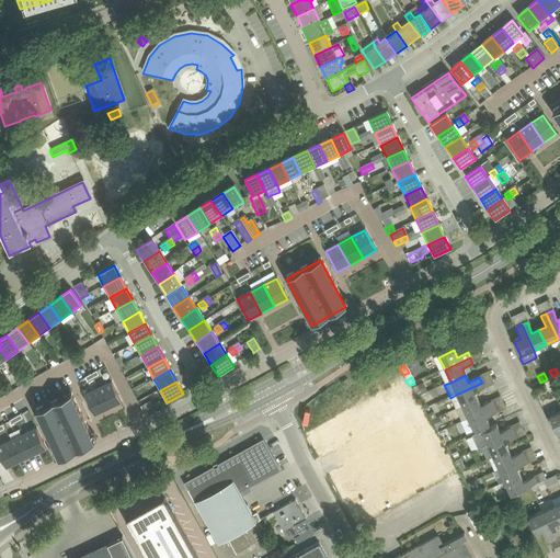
[(482,383),(456,395),(463,408),(477,400),(473,394),(484,389),(482,383)]
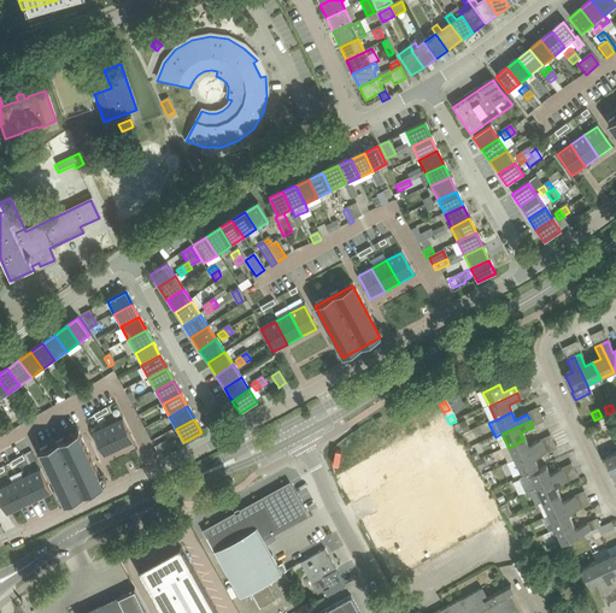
[(107,428),(118,452),(134,444),(122,422),(107,428)]
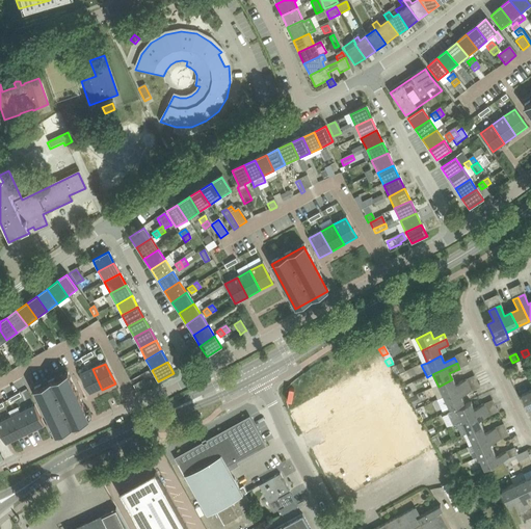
[(395,367),(399,375),(404,373),(400,365),(395,367)]
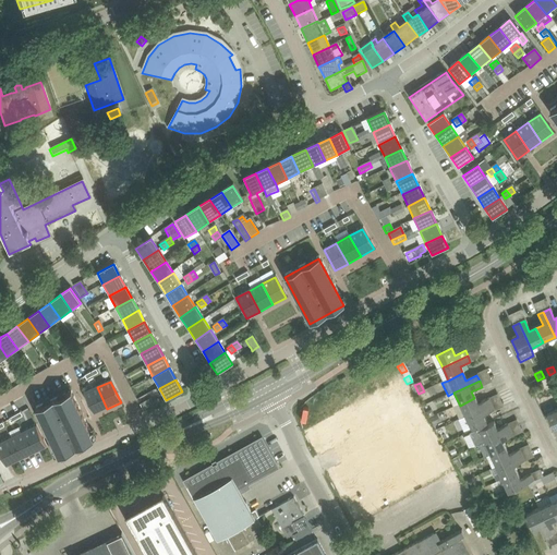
[(97,387),(84,394),(94,415),(107,409),(97,387)]
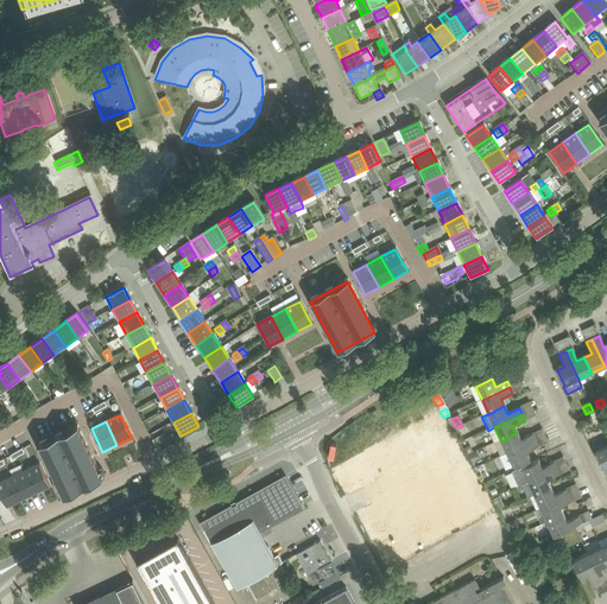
[(102,479),(77,427),(39,445),(64,498),(102,479)]
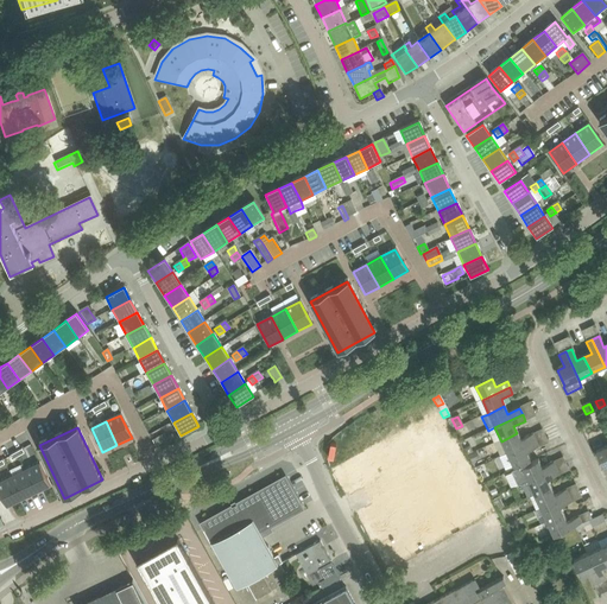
[(459,433),(461,440),(469,439),(467,431),(459,433)]
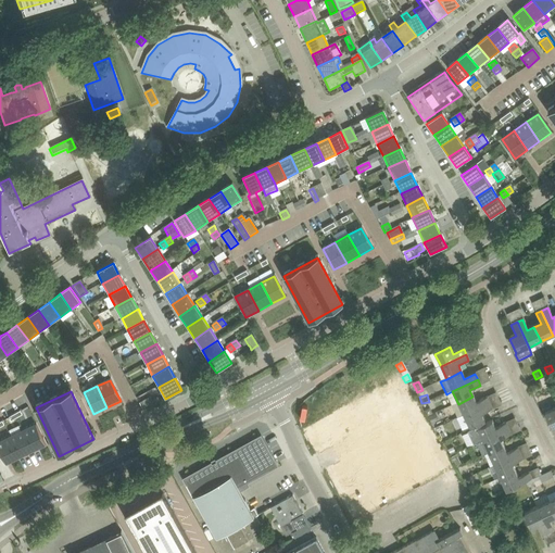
[(472,397),(458,404),(464,416),(489,404),(487,399),(476,403),(472,397)]
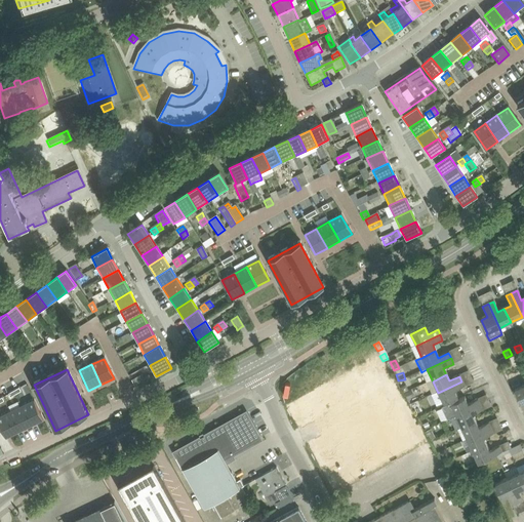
[(143,379),(142,376),(140,376),(131,382),(134,388),(137,386),(144,383),(143,379)]
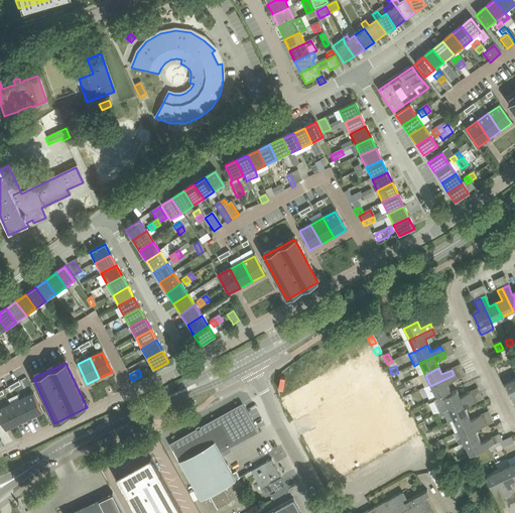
[(457,380),(454,375),(430,386),(436,398),(449,392),(446,385),(457,380)]
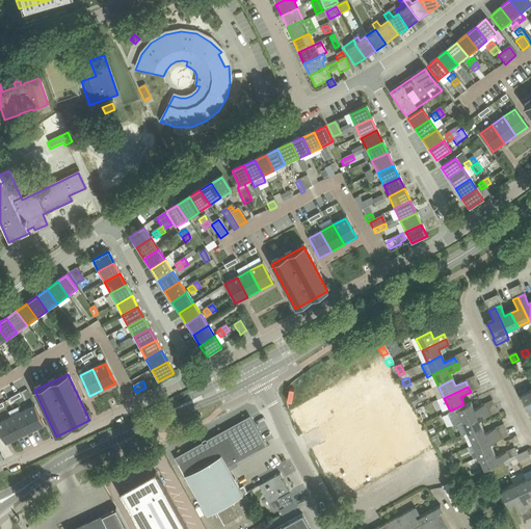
[(530,391),(530,392),(521,396),(527,411),(530,408),(530,391)]
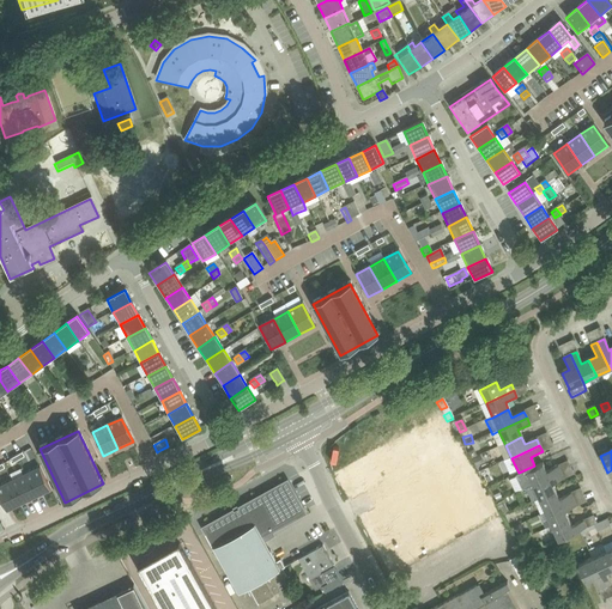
[(525,491),(533,486),(561,474),(557,468),(545,473),(541,466),(526,473),(515,477),(521,492),(525,491)]
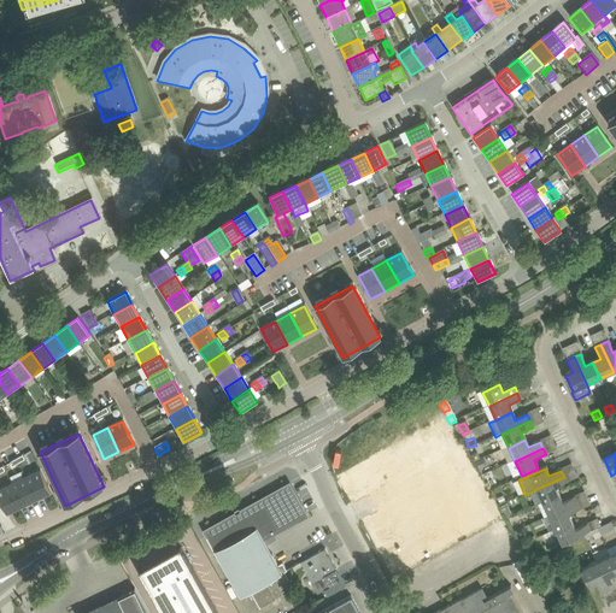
[(24,478),(36,502),(51,495),(40,471),(39,471),(24,478)]
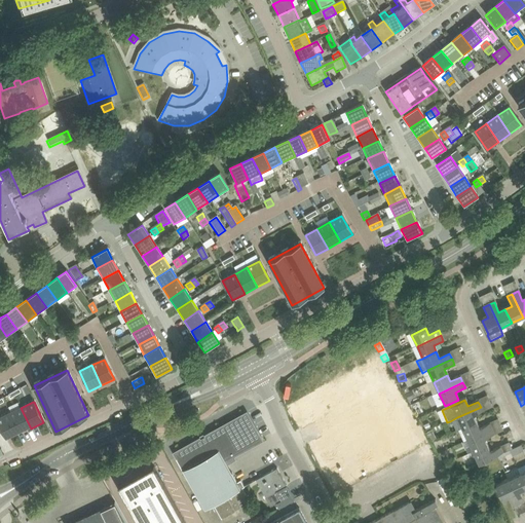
[(391,407),(316,442),(332,474),(338,474),(340,480),(340,485),(344,486),(357,480),(351,469),(352,453),(358,462),(357,472),(369,472),(406,454),(407,440),(391,407)]
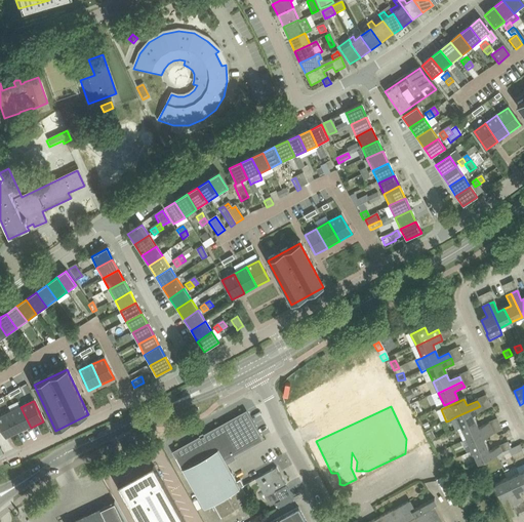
[(480,406),(456,416),(449,420),(455,432),(461,429),(475,423),(472,416),(482,411),(480,406)]
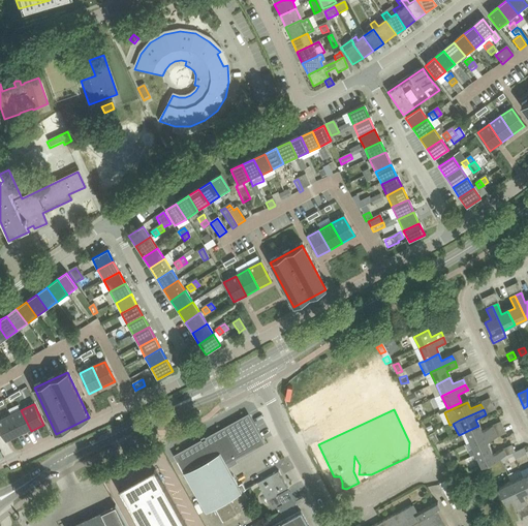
[(31,431),(21,410),(8,416),(18,436),(31,431)]
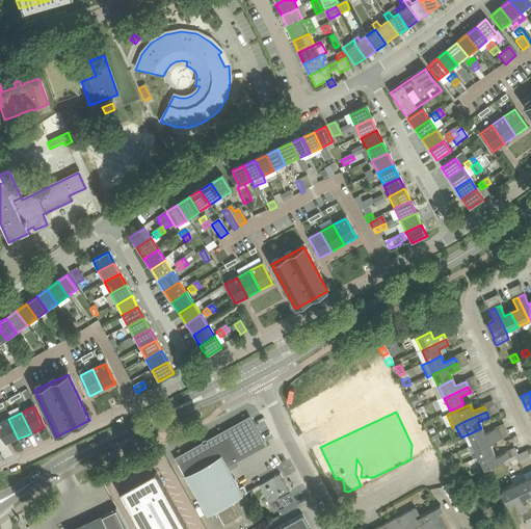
[(18,439),(8,419),(0,423),(0,433),(5,445),(18,439)]
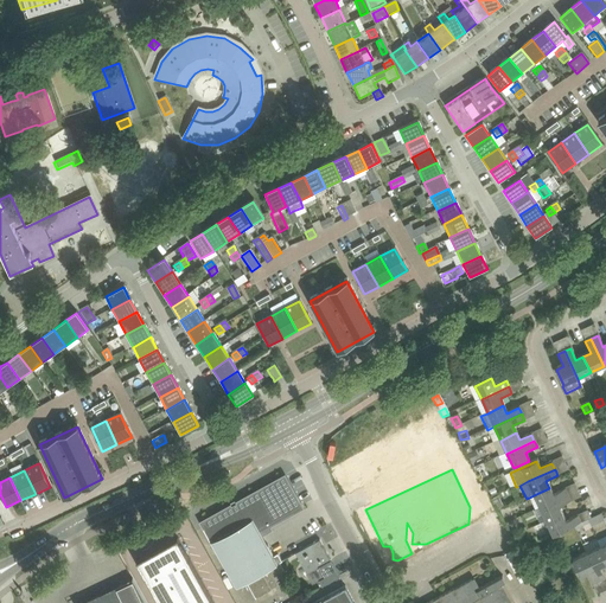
[(206,521),(201,525),(204,531),(236,589),(247,583),(255,598),(256,598),(269,591),(272,590),(274,589),(278,587),(273,578),(284,572),(279,564),(281,563),(278,556),(273,558),(262,538),(261,537),(267,533),(269,528),(268,527),(300,510),(287,485),(284,479),(278,482),(206,521)]
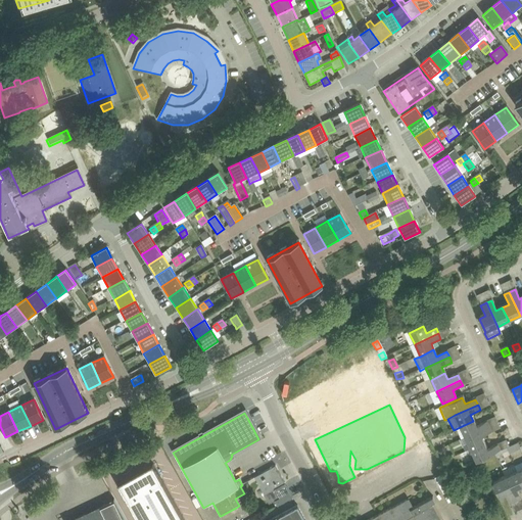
[(460,427),(465,438),(488,428),(486,422),(476,427),(473,421),(460,427)]
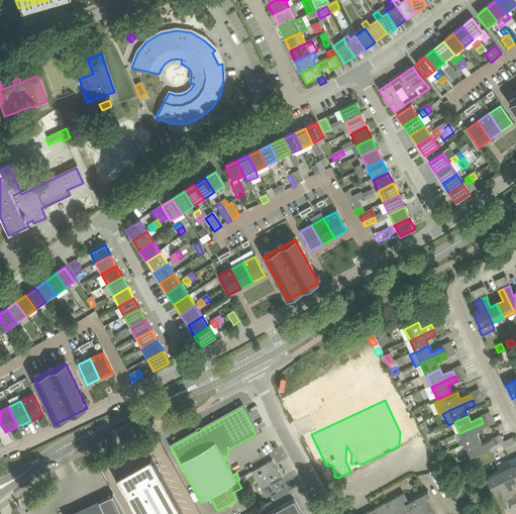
[(486,428),(483,423),(459,433),(466,445),(479,439),(476,432),(486,428)]
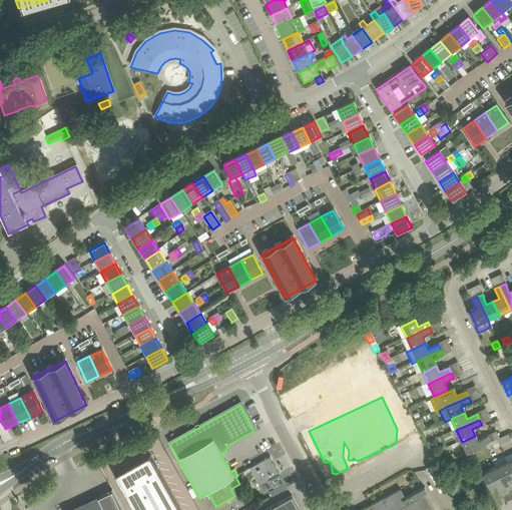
[(478,442),(475,436),(462,442),(467,454),(490,443),(488,437),(478,442)]
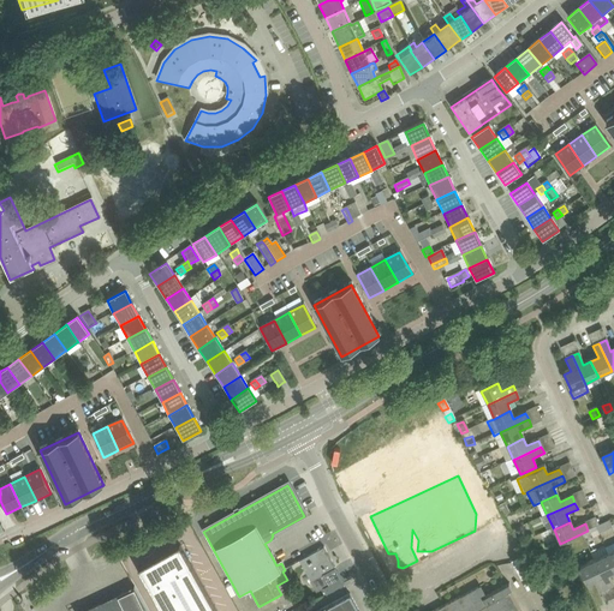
[(598,535),(606,533),(602,525),(595,528),(598,535)]
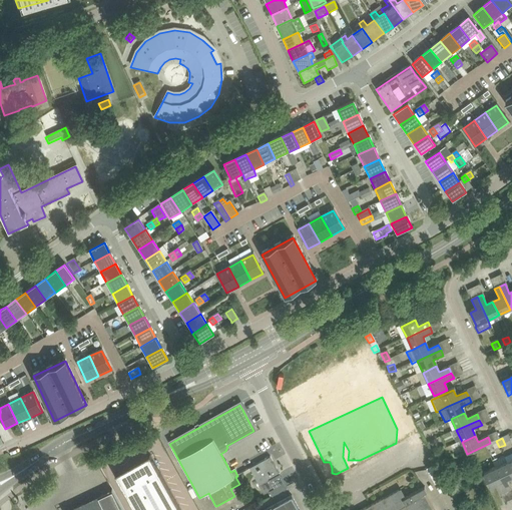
[(178,509),(149,456),(114,475),(133,509),(178,509)]
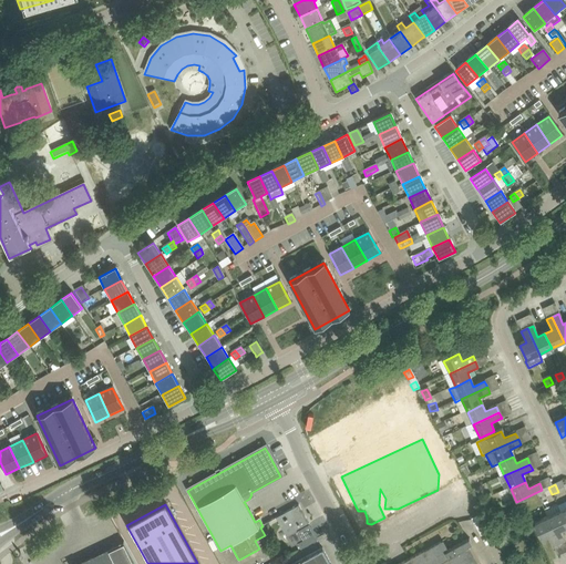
[(298,544),(300,550),(317,541),(298,506),(276,519),(291,547),(298,544)]
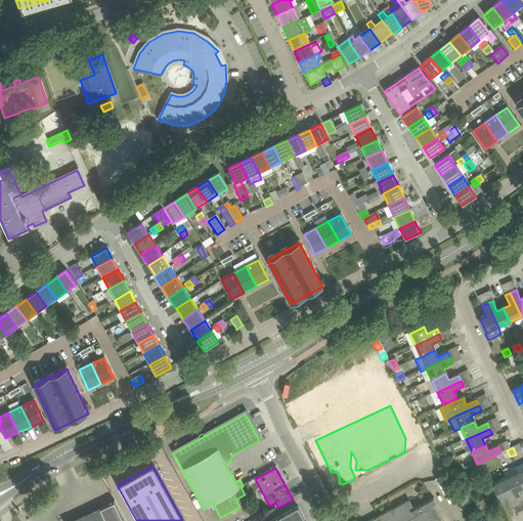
[(517,490),(522,487),(522,486),(517,474),(506,479),(516,504),(522,501),(517,490)]
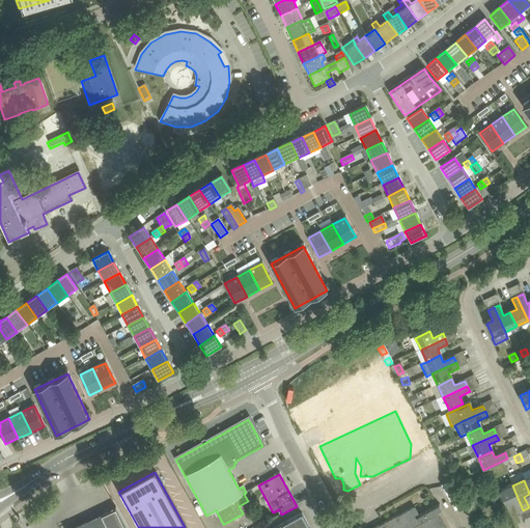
[(519,512),(523,510),(512,485),(500,491),(506,505),(513,502),(519,512)]
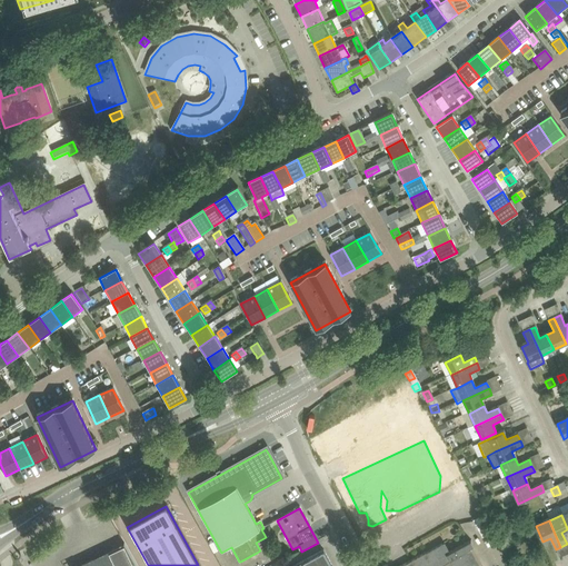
[(479,565),(467,544),(446,556),(441,546),(426,555),(426,554),(404,565),(479,565)]
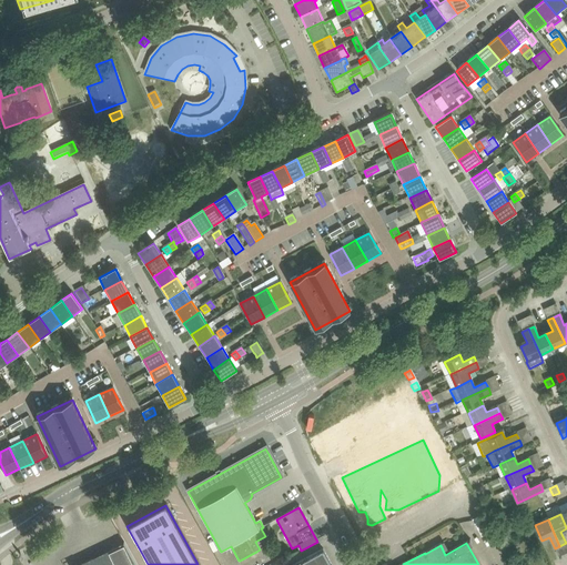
[(134,564),(123,544),(80,564),(134,564)]
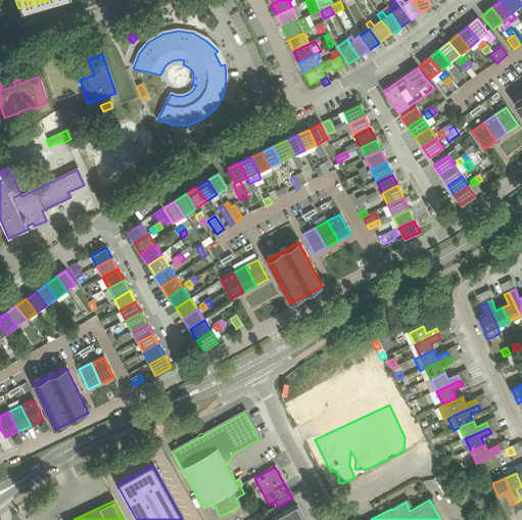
[(303,519),(296,507),(274,519),(303,519)]
